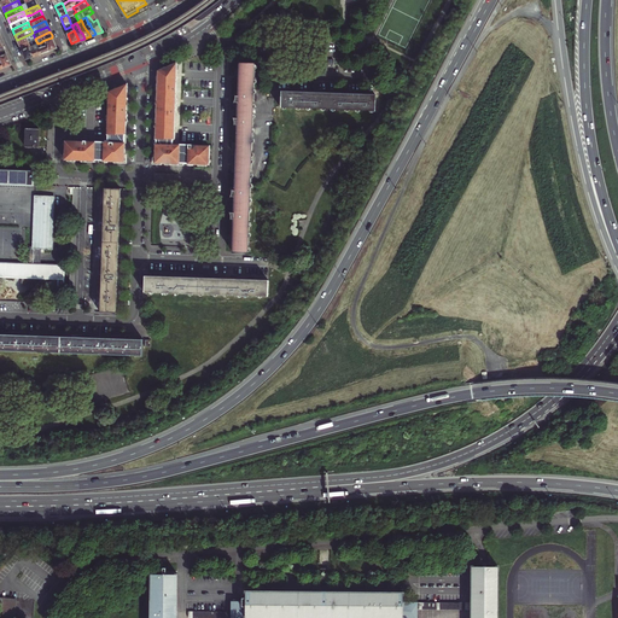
[(33,33),(17,40),(19,45),(29,41),(33,39),(35,39),(33,33)]
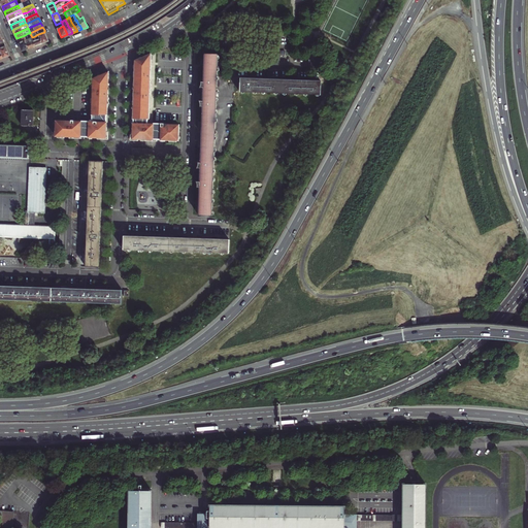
[(38,34),(40,39),(42,43),(45,42),(50,41),(44,32),(38,34)]
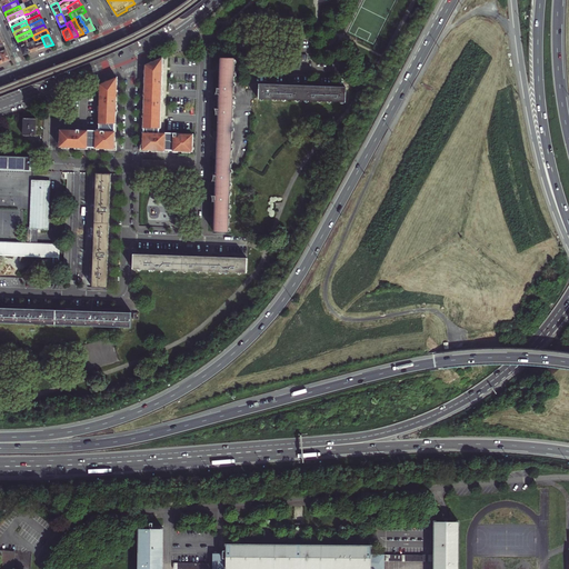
[(46,47),(43,42),(40,43),(39,41),(38,39),(35,40),(39,50),(42,48),(46,47)]
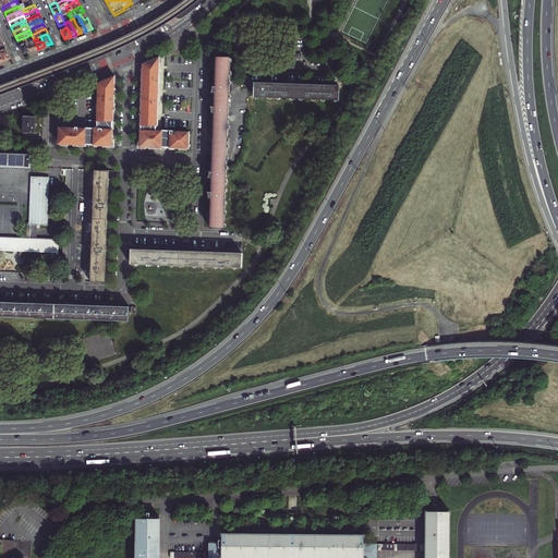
[(38,49),(34,39),(32,40),(29,41),(32,46),(28,47),(31,51),(34,50),(38,49)]
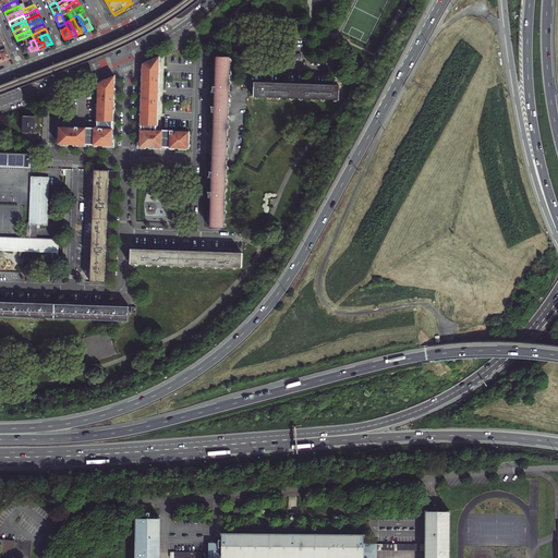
[(28,43),(20,46),(23,55),(26,53),(31,51),(28,47),(32,46),(29,41),(28,43)]
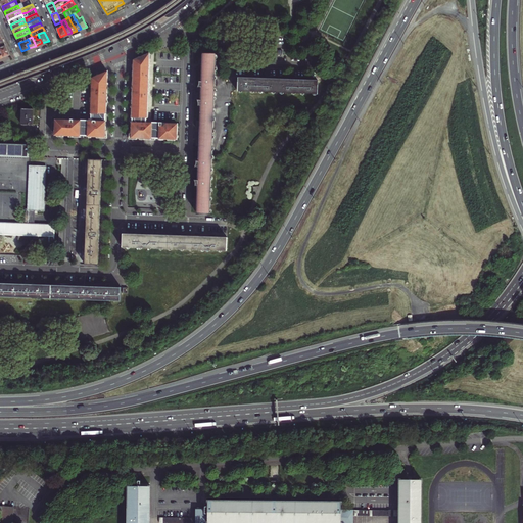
[(10,55),(6,45),(0,48),(0,53),(2,53),(4,57),(7,56),(10,55)]
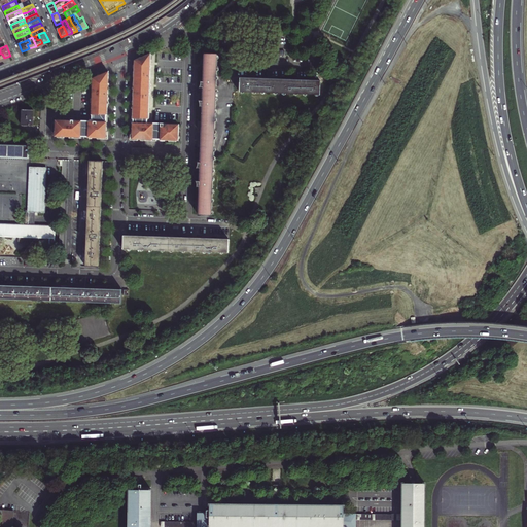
[(140,58),(135,61),(135,64),(135,65),(134,65),(133,67),(133,68),(135,68),(135,71),(134,71),(134,74),(134,77),(135,77),(135,81),(133,81),(133,83),(133,84),(135,84),(133,88),(135,89),(135,93),(134,93),(134,95),(134,97),(134,101),(132,101),(132,103),(132,104),(134,104),(132,107),(134,108),(134,113),(134,116),(132,116),(132,123),(133,123),(133,125),(133,132),(131,132),(131,140),(138,140),(138,139),(139,139),(141,139),(140,140),(156,141),(156,139),(159,139),(161,139),(168,139),(169,139),(169,141),(177,141),(177,140),(179,140),(179,138),(180,138),(180,136),(179,136),(179,124),(164,124),(164,123),(162,123),(162,124),(153,124),(153,123),(152,123),(147,123),(147,117),(150,117),(150,111),(148,111),(148,96),(149,92),(150,92),(150,90),(148,90),(148,88),(150,88),(151,79),(149,79),(149,77),(151,77),(151,75),(149,75),(149,74),(150,74),(150,68),(150,67),(151,67),(151,65),(150,65),(150,64),(151,64),(151,62),(150,62),(150,54),(143,57),(140,56),(140,58)]
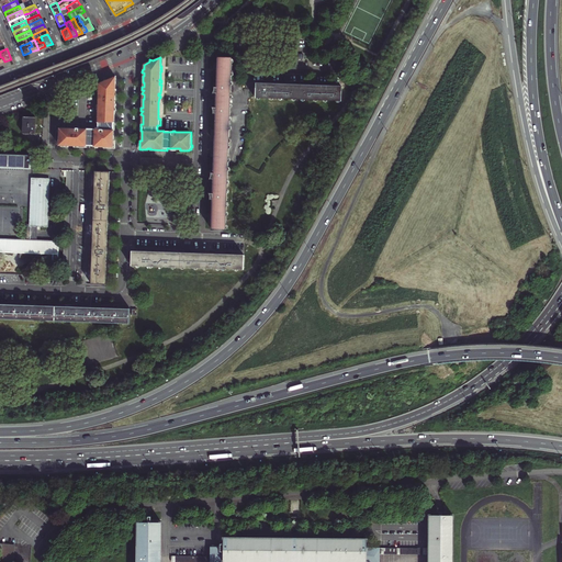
[(218,229),(226,229),(226,228),(228,168),(232,70),(232,59),(233,59),(233,58),(217,57),(217,58),(217,62),(217,66),(216,86),(216,103),(215,122),(215,138),(214,158),(214,173),(213,192),(213,208),(212,220),(212,228),(211,228),(218,229)]
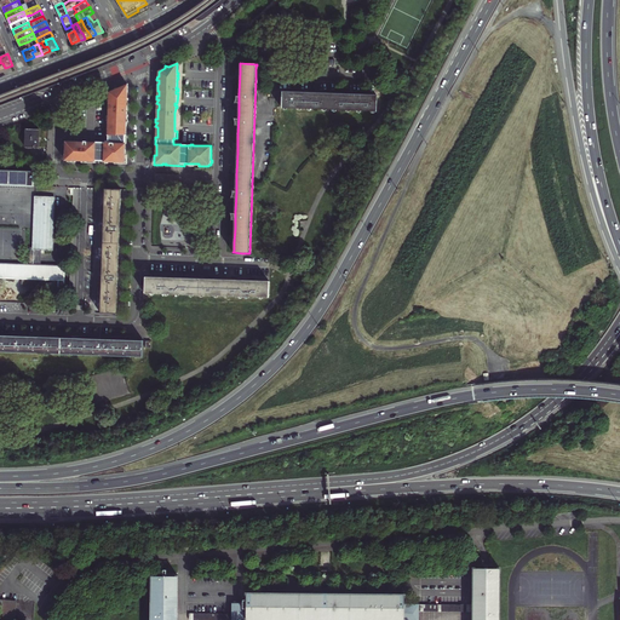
[(128,90),(128,85),(120,87),(119,87),(116,87),(116,90),(110,92),(109,98),(108,98),(108,102),(109,102),(109,116),(108,116),(108,121),(109,121),(109,143),(105,143),(105,144),(87,143),(87,142),(85,142),(85,144),(80,144),(80,143),(67,143),(67,153),(65,156),(64,156),(64,159),(65,159),(65,160),(69,161),(69,162),(76,162),(76,161),(78,161),(78,160),(80,160),(82,160),(82,162),(101,162),(101,161),(103,161),(107,161),(107,164),(109,164),(109,161),(115,161),(115,164),(127,164),(127,155),(126,154),(126,151),(126,143),(127,143),(127,137),(127,135),(126,135),(126,121),(128,120),(127,119),(127,116),(128,116),(128,115),(127,115),(127,110),(127,105),(130,103),(128,102),(127,101),(130,101),(130,98),(127,98),(128,90)]
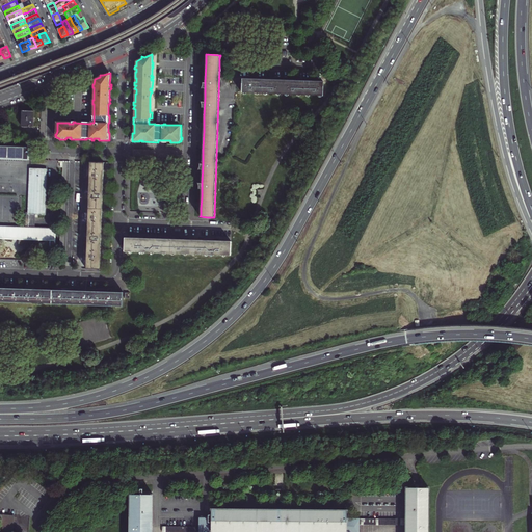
[(243,78),(242,78),(242,92),(322,95),(322,96),(323,96),(324,81),(323,81),(323,82),(312,81),(293,81),(274,80),(256,80),(243,79),(243,78)]
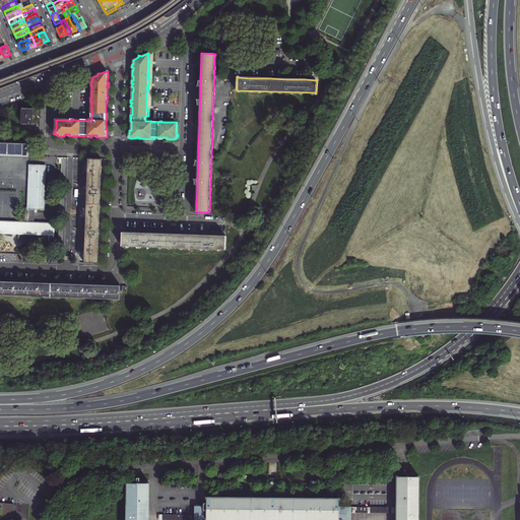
[(34,109),(22,108),(21,123),(33,124),(34,109)]
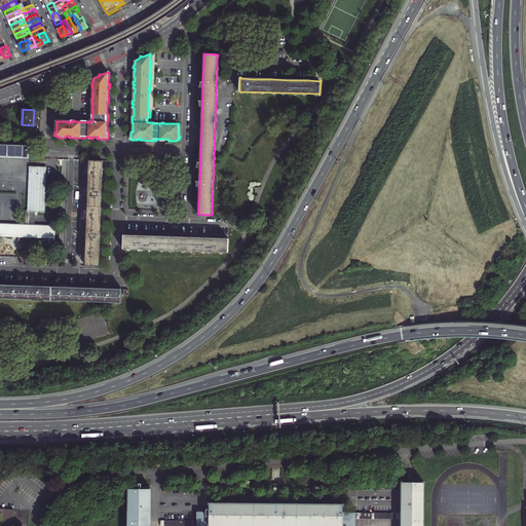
[(29,158),(29,146),(6,145),(0,145),(0,156),(5,157),(29,158)]
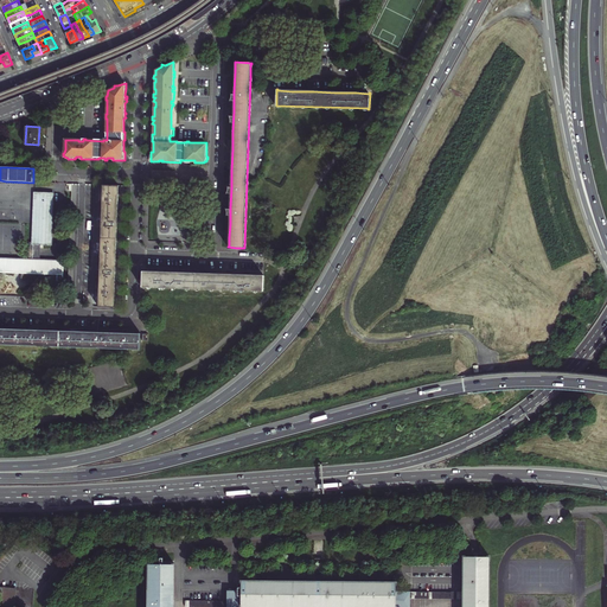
[(115,306),(114,306),(115,293),(115,270),(116,260),(117,260),(119,250),(116,250),(116,247),(117,223),(117,212),(120,212),(120,203),(117,203),(117,199),(119,186),(119,185),(103,185),(103,186),(98,306),(115,307),(115,306)]
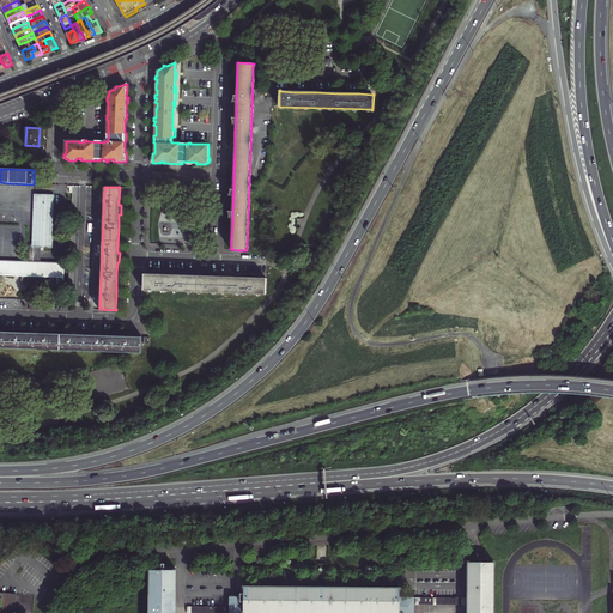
[(34,247),(41,247),(53,248),(54,194),(35,194),(34,244),(34,247)]
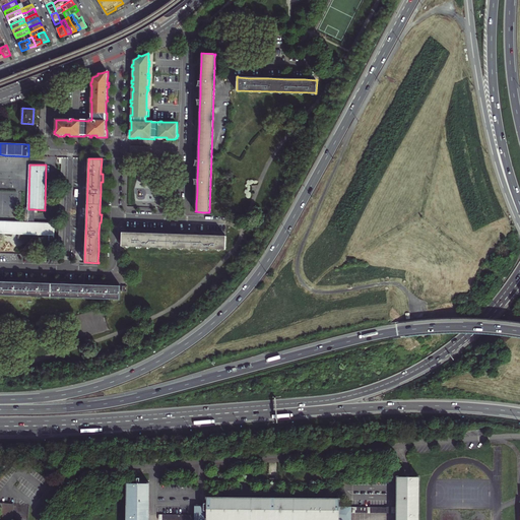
[(35,222),(35,209),(28,209),(28,207),(26,207),(25,221),(35,222)]
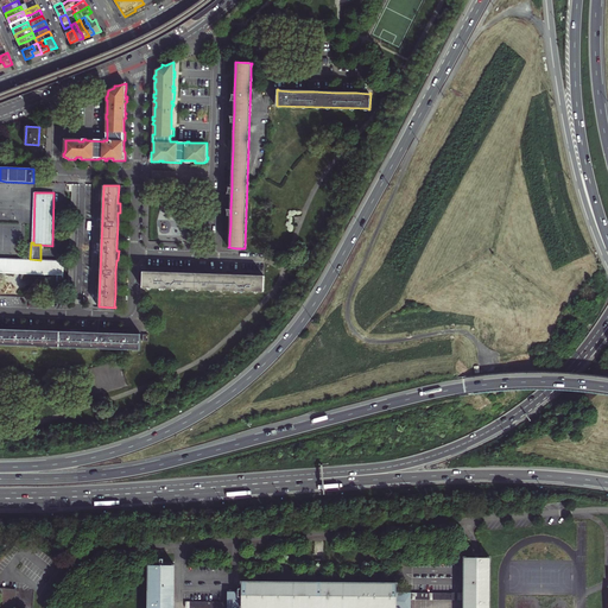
[(64,260),(40,260),(30,259),(0,258),(0,272),(21,273),(58,274),(58,282),(63,283),(64,260)]
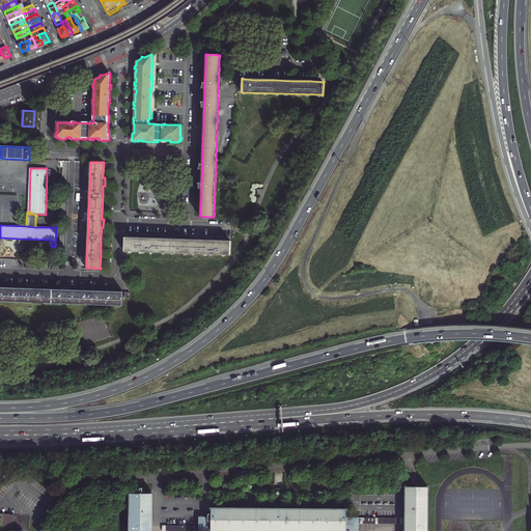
[(126,236),(124,236),(124,251),(129,251),(130,252),(131,253),(131,252),(132,252),(133,252),(133,251),(141,251),(141,252),(142,253),(143,253),(144,252),(145,251),(149,252),(150,252),(150,253),(151,253),(152,253),(154,253),(154,252),(162,252),(163,253),(164,254),(165,254),(165,253),(166,253),(166,252),(171,252),(171,253),(172,254),(173,254),(174,254),(174,253),(175,253),(175,252),(184,253),(185,254),(186,254),(187,254),(188,253),(193,253),(193,254),(194,254),(194,255),(195,255),(196,254),(197,253),(205,253),(205,254),(205,255),(206,255),(207,255),(208,255),(208,254),(210,254),(211,254),(211,255),(212,255),(213,255),(214,255),(214,254),(215,254),(223,254),(223,255),(224,255),(225,256),(226,255),(227,255),(227,254),(231,254),(231,255),(232,241),(231,241),(231,242),(222,241),(217,241),(208,241),(193,240),(190,240),(184,240),(176,240),(154,239),(149,239),(141,239),(137,238),(126,238),(126,236)]
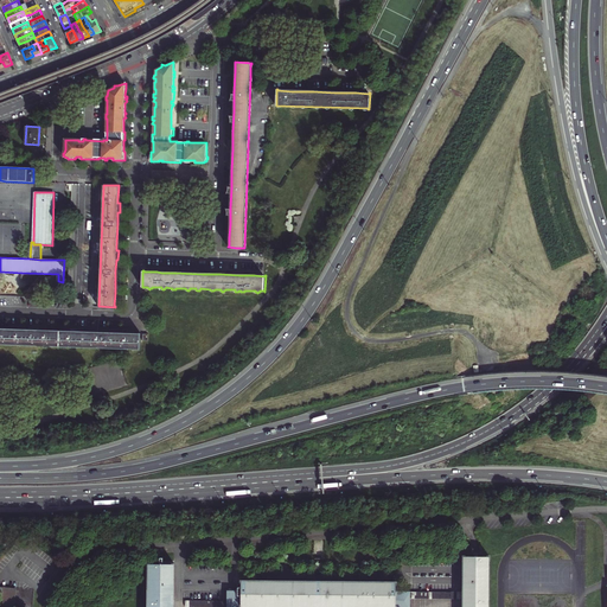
[(0,344),(139,349),(139,350),(140,350),(140,333),(139,333),(139,334),(126,333),(94,332),(69,332),(40,331),(13,330),(0,328),(0,344)]
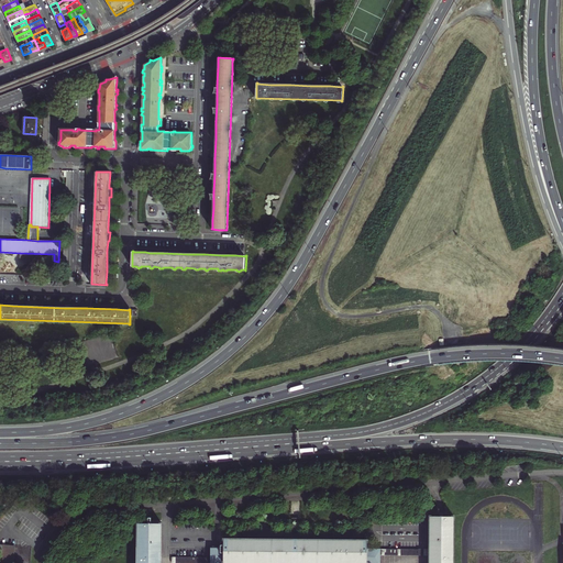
[(454,562),(455,517),(430,517),(429,562),(454,562)]
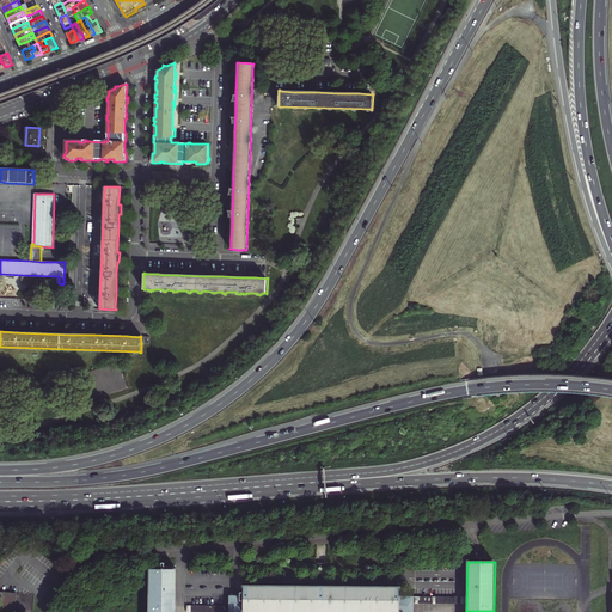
[(150,568),(148,611),(176,611),(176,606),(176,568),(175,568),(175,569),(151,569),(151,568),(150,568)]
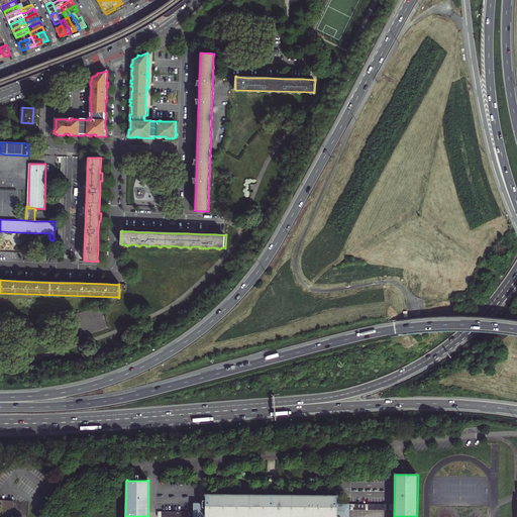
[(194,512),(194,516),(205,516),(212,516),(348,516),(348,509),(349,505),(337,505),(337,497),(207,495),(207,502),(204,502),(204,504),(194,504),(194,512)]
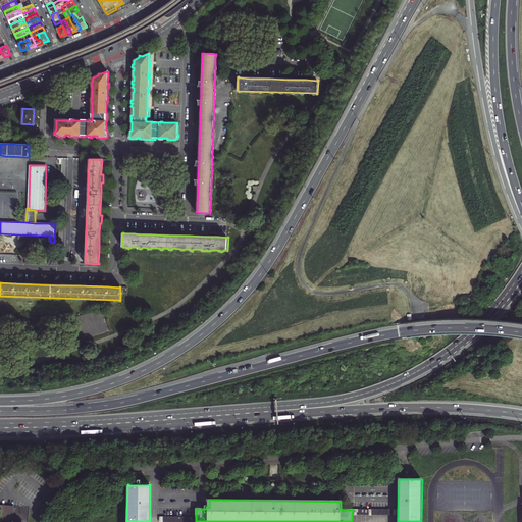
[(0,521),(13,521),(13,506),(1,505),(0,521)]
